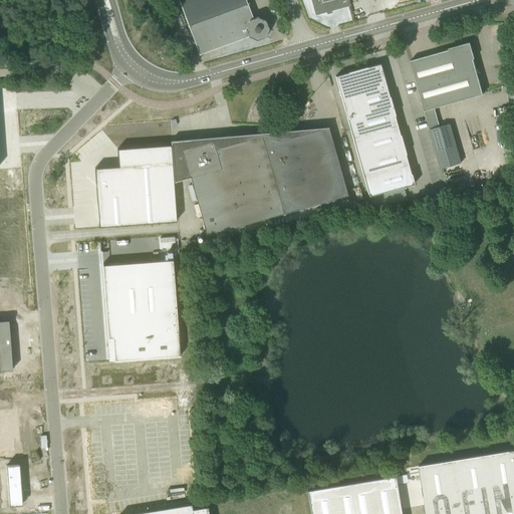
[(178,0),(188,26),(247,4),(245,0),(178,0)]
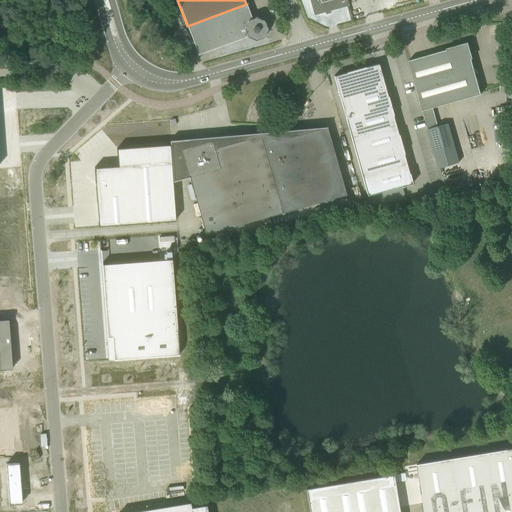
[(309,0),(314,15),(349,6),(347,0),(309,0)]
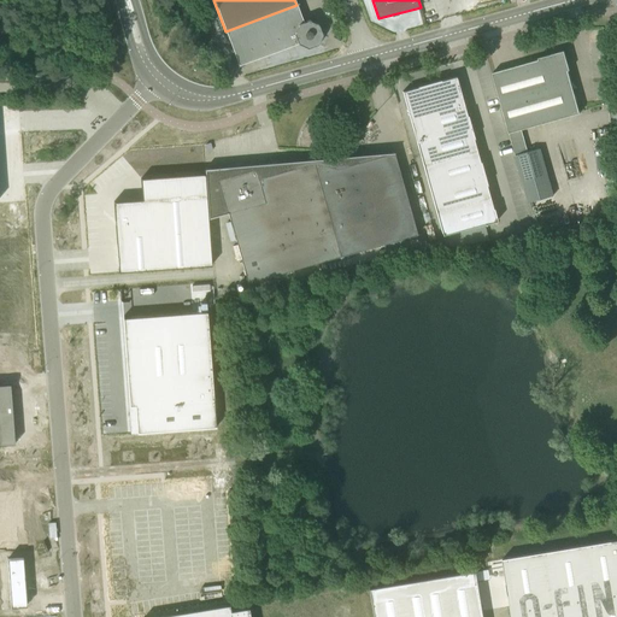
[(297,5),(225,31),(239,66),(298,43),(307,48),(317,45),(322,35),(318,25),(309,21),(304,22),(297,5)]
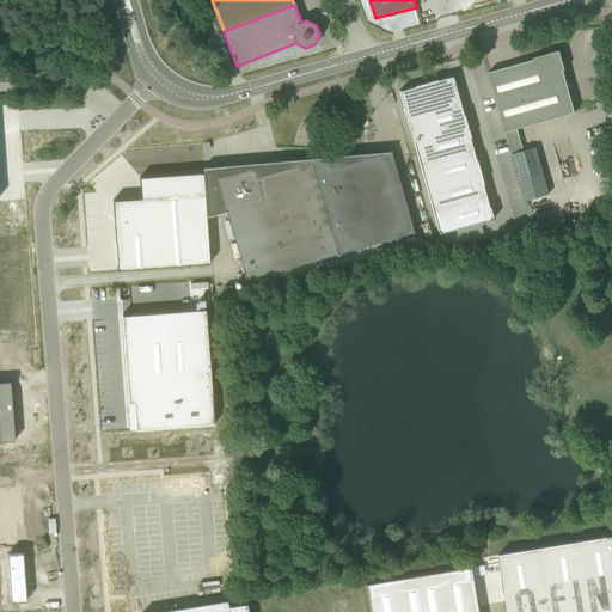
[(575,112),(563,71),(564,69),(560,50),(533,57),(534,60),(488,72),(505,132),(575,112)]
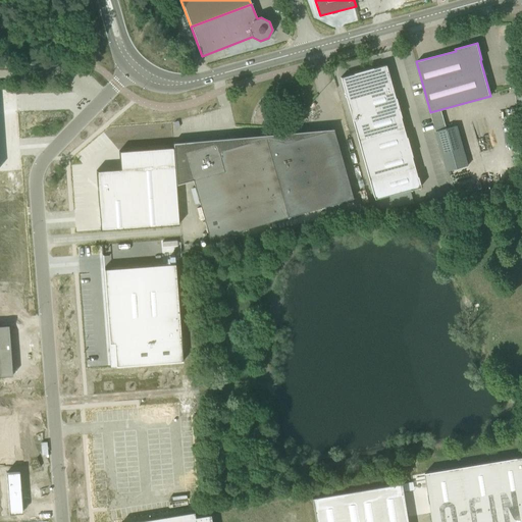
[(340,77),(374,200),(409,190),(420,187),(417,176),(416,176),(411,157),(412,157),(406,137),(406,138),(400,117),(401,117),(396,98),(395,98),(385,65),(372,68),(353,73),(353,74),(340,77)]
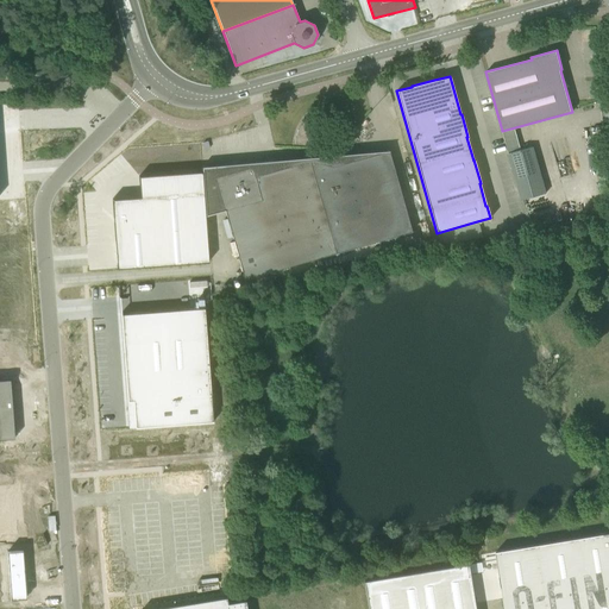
[(508,152),(513,167),(537,159),(533,146),(508,152)]
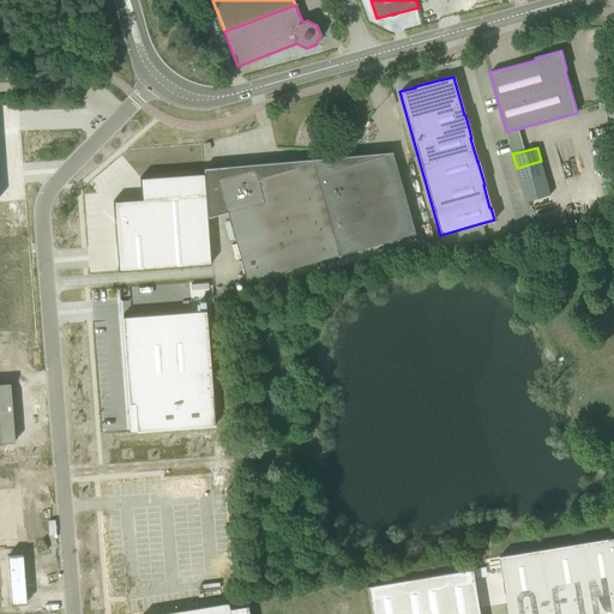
[(226,167),(203,168),(204,173),(206,218),(227,214),(240,258),(246,281),(415,234),(395,163),(392,152),(335,168),(312,162),(277,172),(275,162),(234,166),(235,168),(227,170),(226,167)]
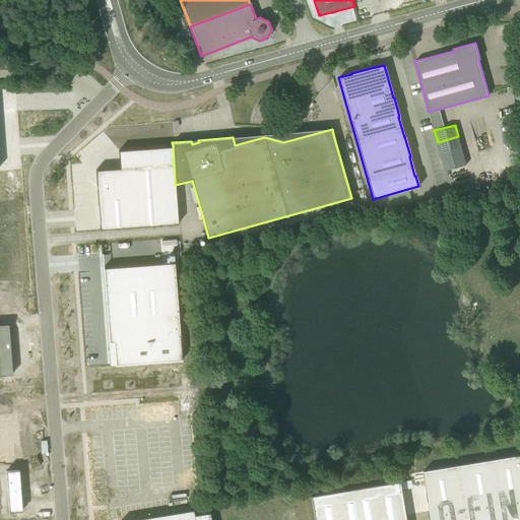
[(120,169),(95,171),(100,230),(178,223),(175,185),(173,146),(118,150),(120,169)]
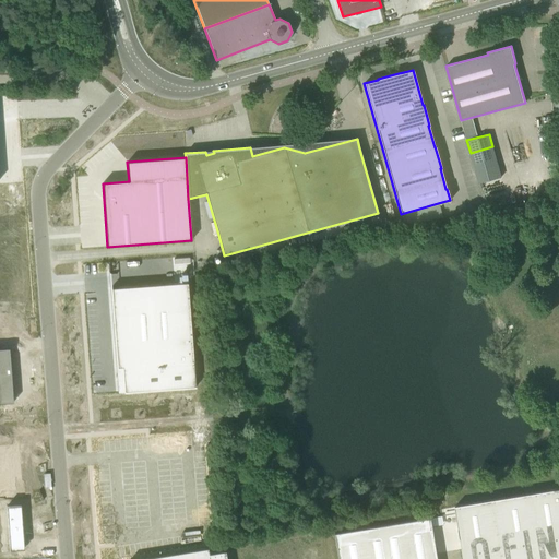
[(187,283),(110,288),(117,368),(121,368),(123,392),(194,387),(187,283)]
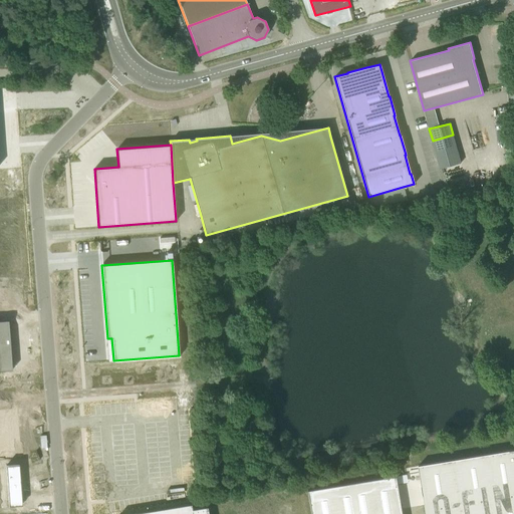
[(7,320),(0,320),(0,370),(11,370),(7,320)]
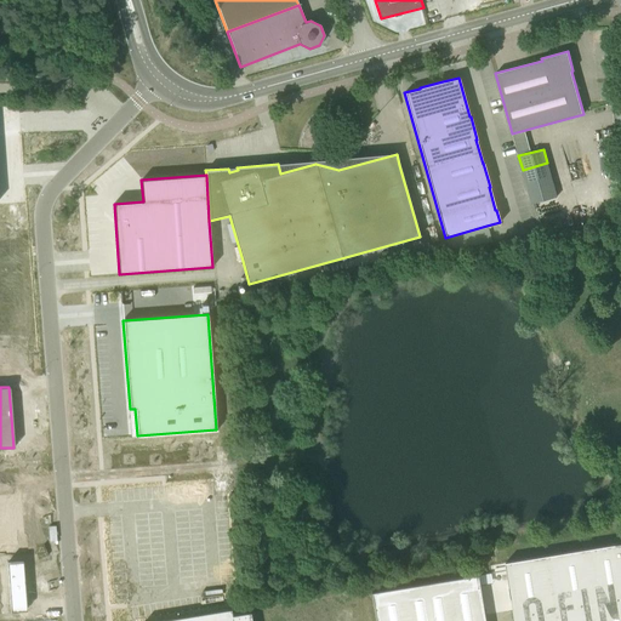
[(18,496),(0,496),(0,550),(22,548),(18,496)]
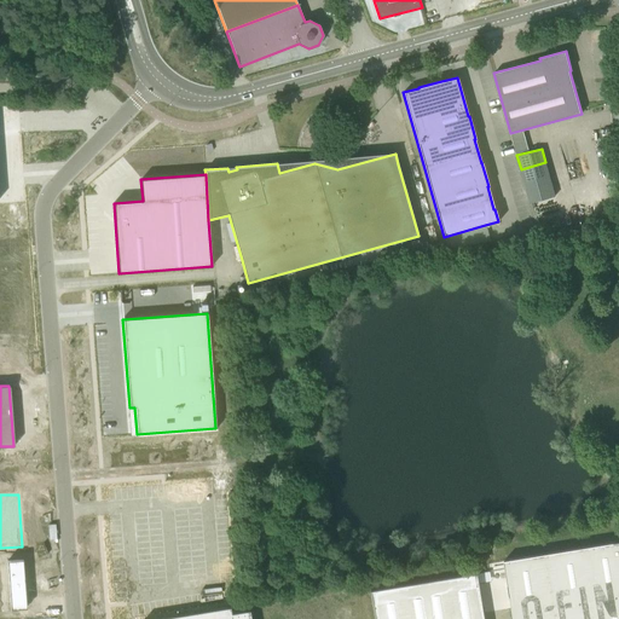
[(618,618),(618,541),(504,561),(513,618),(618,618)]
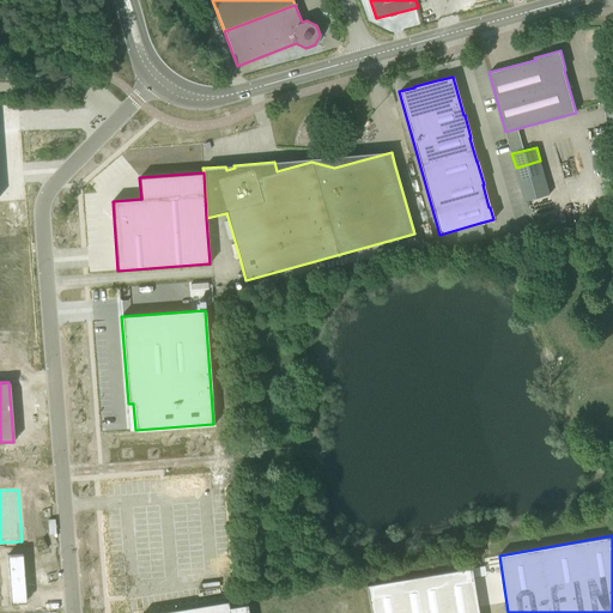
[(23,553),(7,554),(11,604),(26,602),(23,553)]
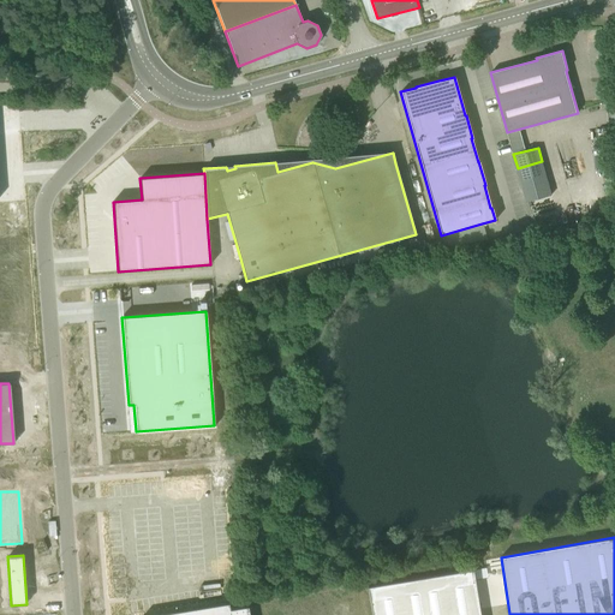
[(479,614),(472,569),(368,587),(371,614),(479,614)]
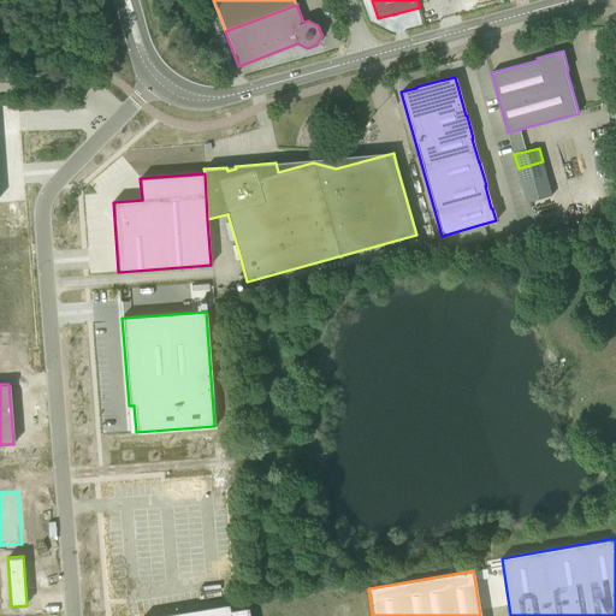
[(229,604),(153,615),(249,615),(248,606),(230,610),(229,604)]
